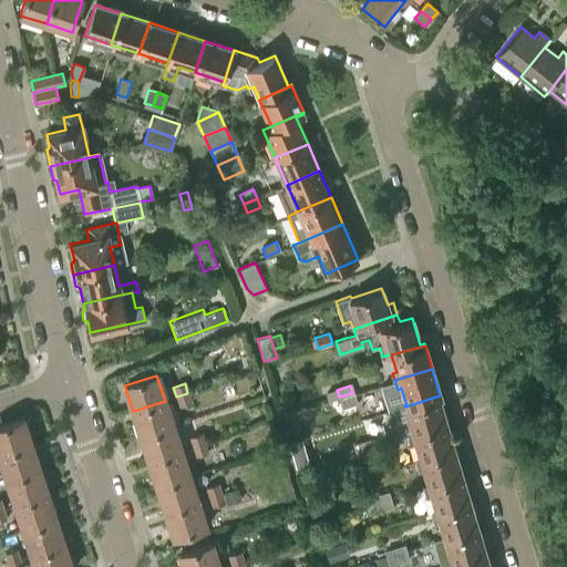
[(339,397),(337,390),(325,393),(327,401),(339,397)]
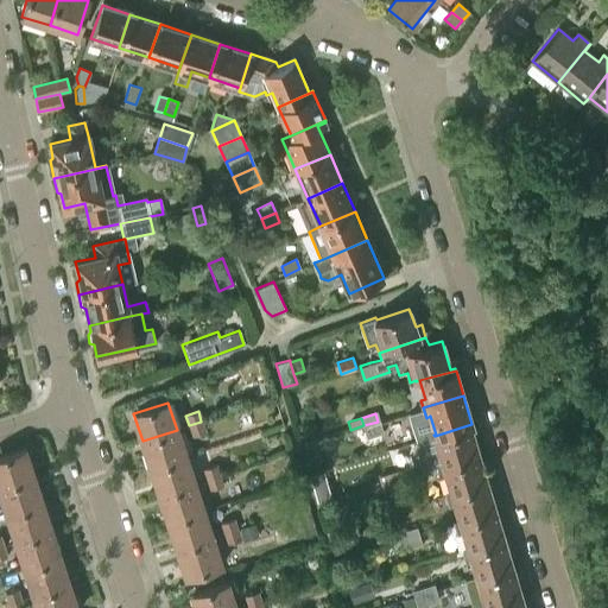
[(204,432),(201,422),(189,425),(192,436),(204,432)]
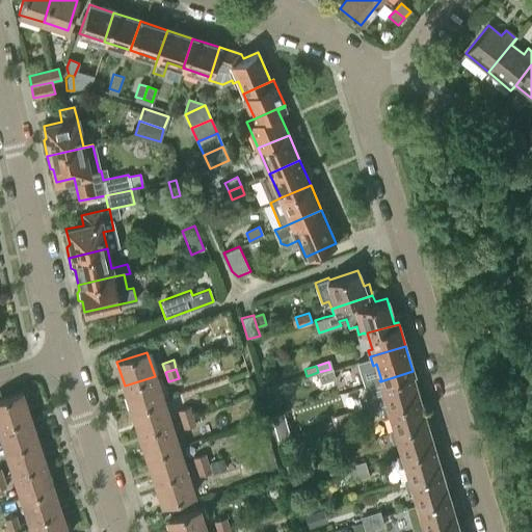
[(334,378),(330,369),(318,372),(321,381),(334,378)]
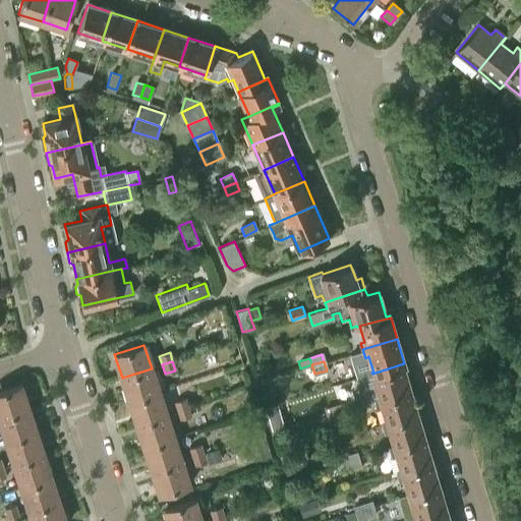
[(374,399),(374,400),(410,390),(403,365),(405,365),(404,363),(372,373),(372,374),(367,375),(370,384),(374,382),(380,398),(374,399)]
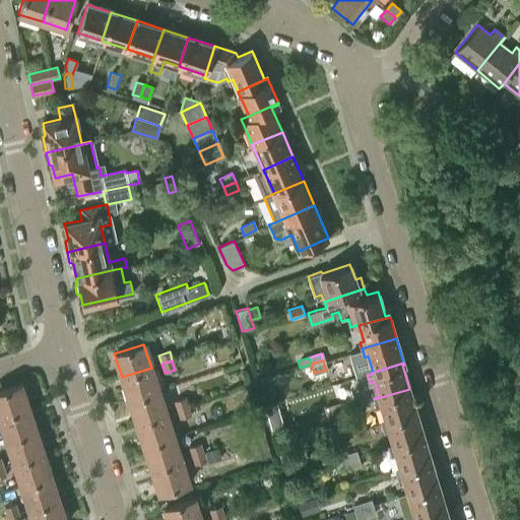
[(158,391),(151,368),(122,377),(129,400),(158,391)]
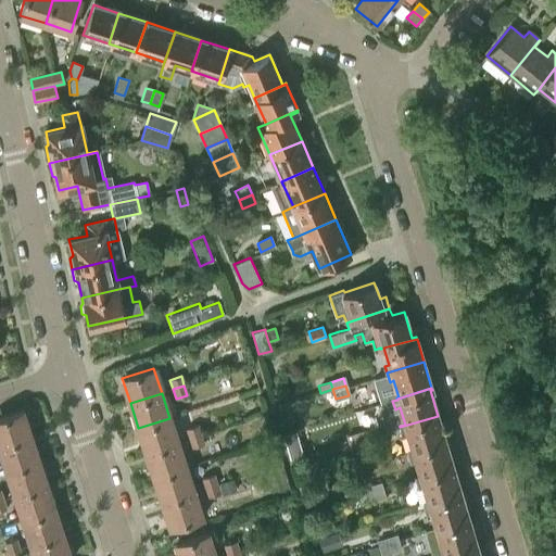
[(0,444),(30,436),(22,409),(0,416),(0,444)]
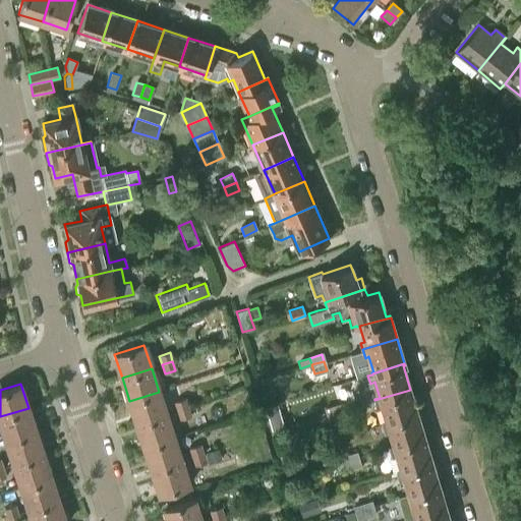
[(417,413),(410,390),(374,400),(378,408),(382,406),(387,421),(382,423),(382,424),(417,413)]
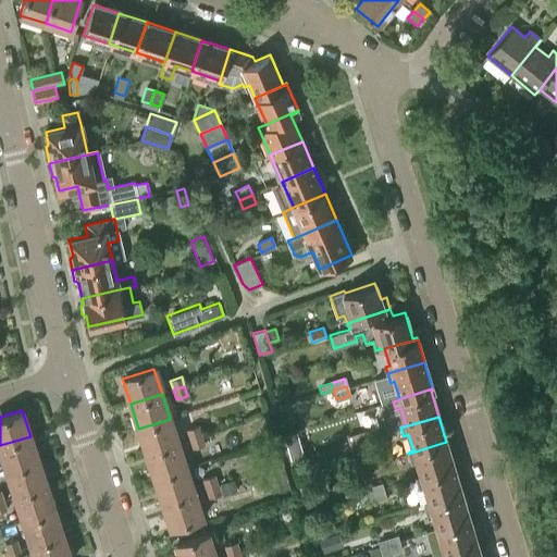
[(138,429),(146,454),(178,443),(170,419),(138,429)]
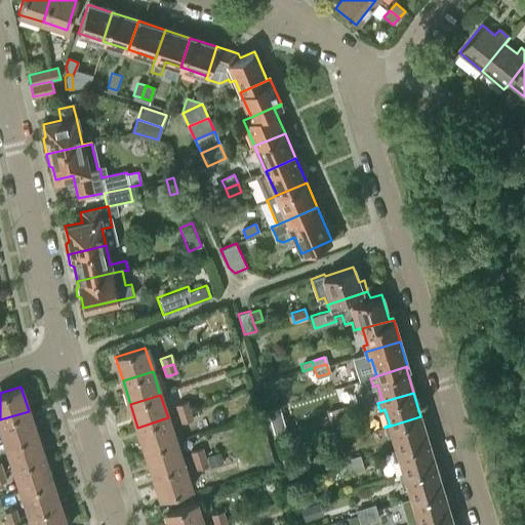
[(175,405),(178,413),(189,410),(186,401),(175,405)]
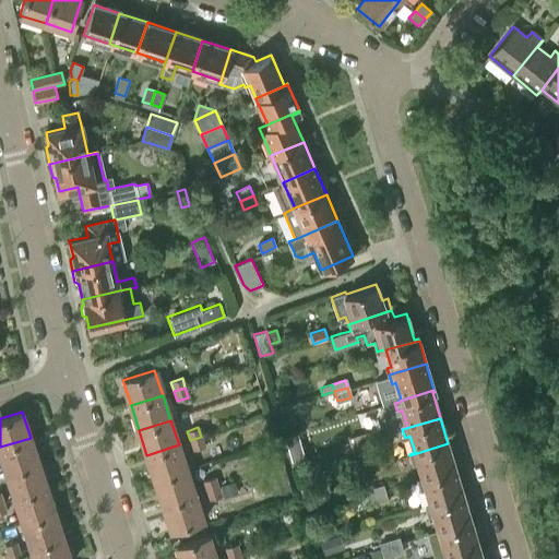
[(286,437),(293,461),(306,458),(299,433),(286,437)]
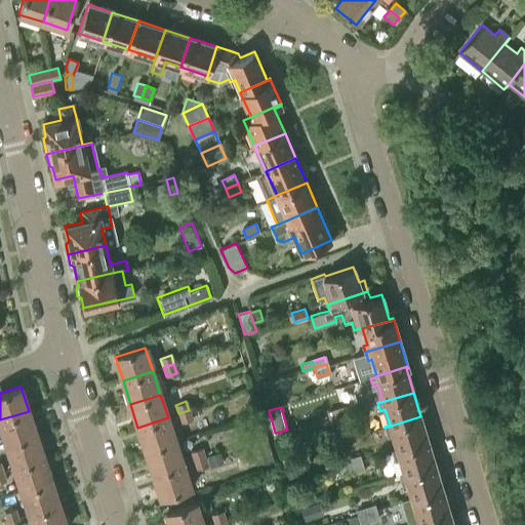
[(339,422),(349,419),(345,407),(336,410),(339,422)]
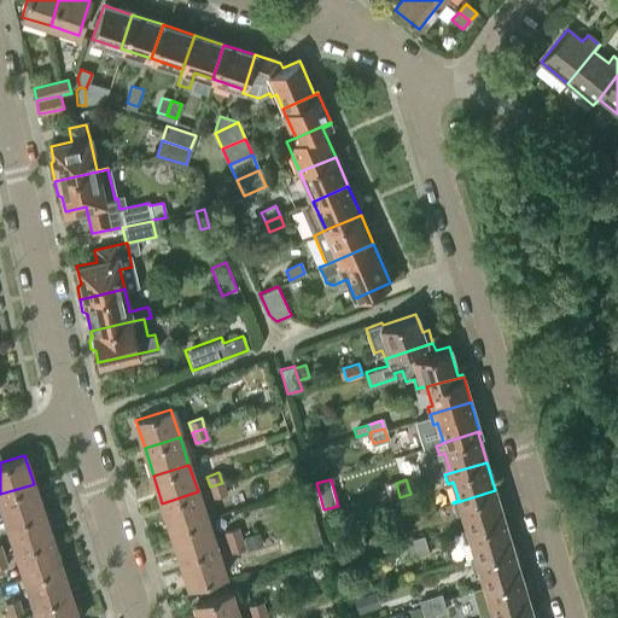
[(226,494),(222,483),(210,487),(214,497),(226,494)]
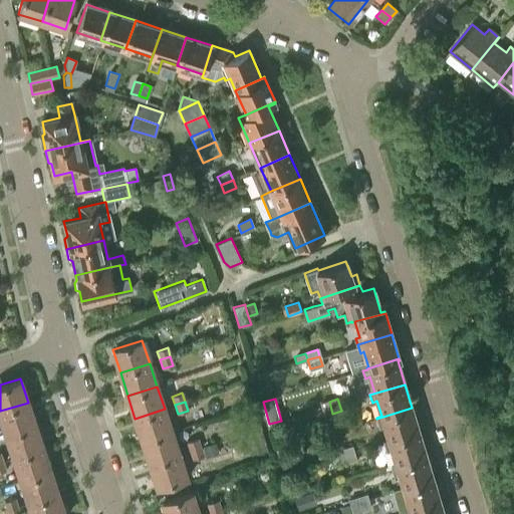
[(329,402),(321,404),(324,416),(332,414),(329,402)]
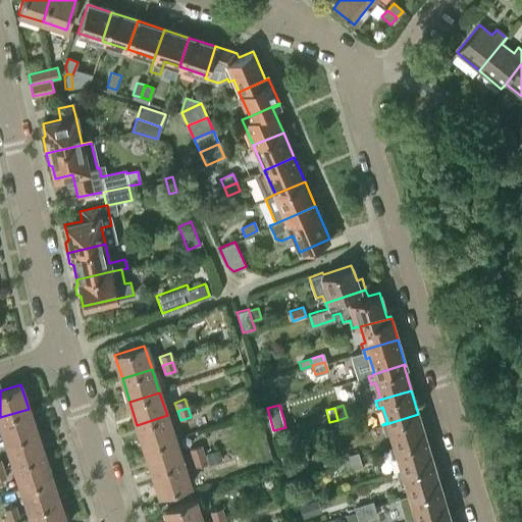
[(37,431),(29,409),(0,417),(0,423),(6,441),(37,431)]
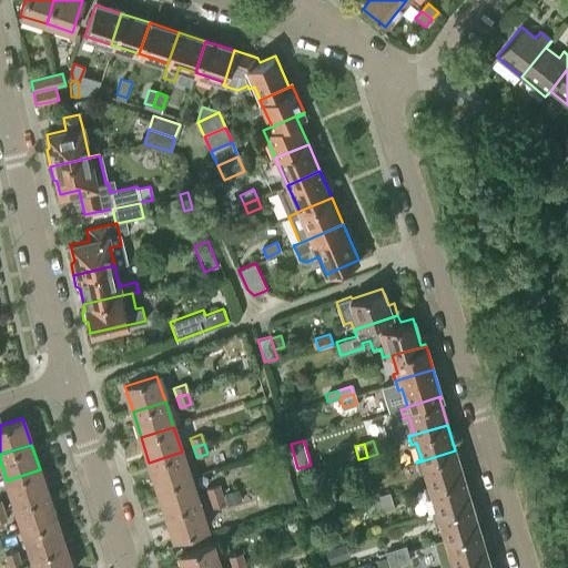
[(424,488),(425,488),(463,477),(455,450),(416,463),(419,472),(424,469),(429,486),(424,488)]
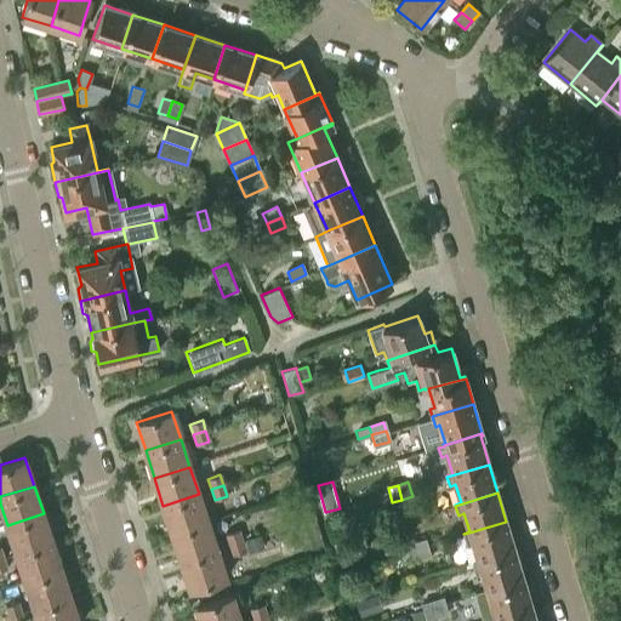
[(208,522),(199,494),(163,506),(172,533),(208,522)]
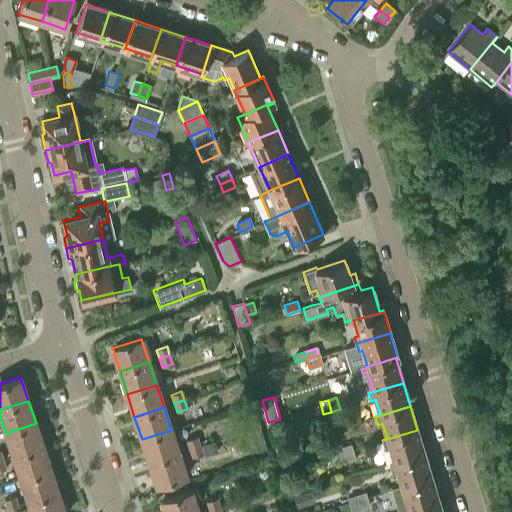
[(43,446),(36,423),(6,433),(13,456),(43,446)]
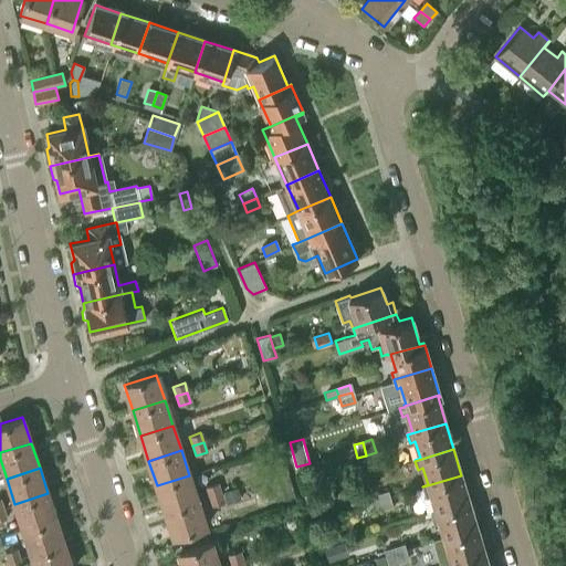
[(157,485),(165,511),(197,500),(189,475),(157,485)]
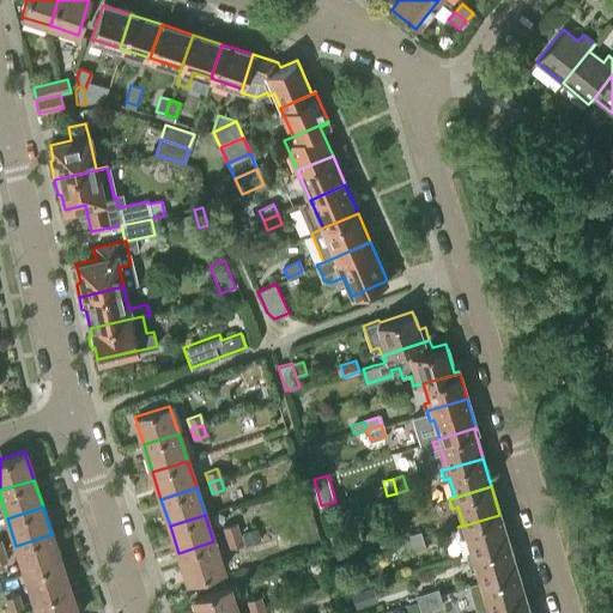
[(508,544),(499,515),(459,527),(461,536),(467,534),(472,553),(467,554),(467,556),(508,544)]
